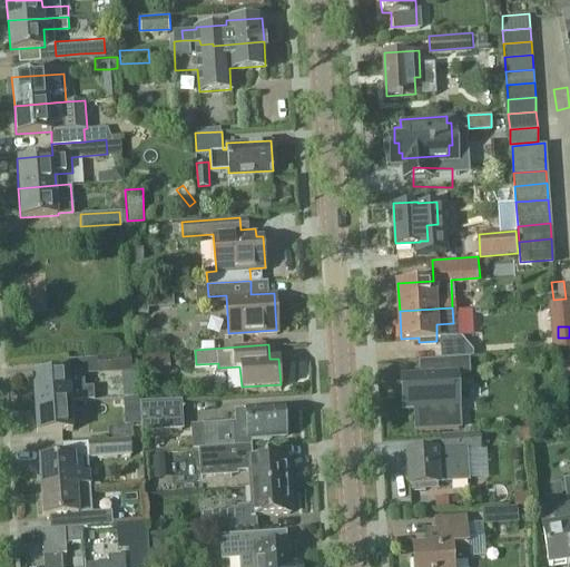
[(473,375),(472,351),(436,353),(436,375),(403,378),(404,407),(433,404),(434,420),(465,418),(463,377),(473,375)]
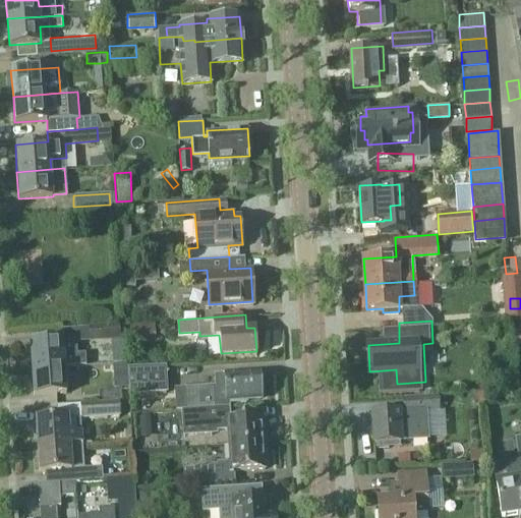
[(143,322),(131,323),(131,337),(143,336),(143,322)]
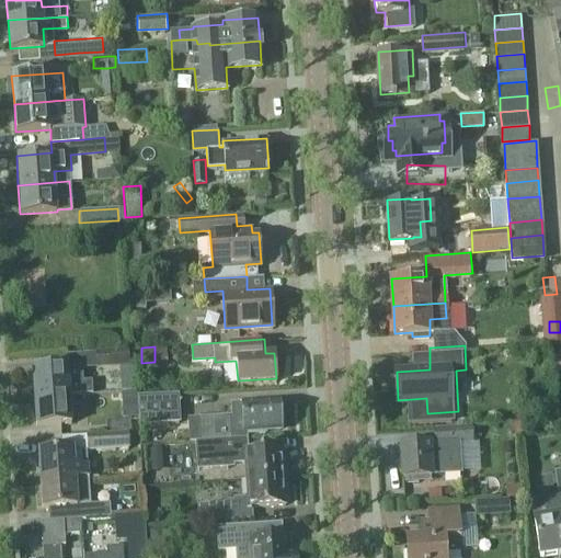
[(95,366),(127,364),(127,349),(95,351),(95,366)]
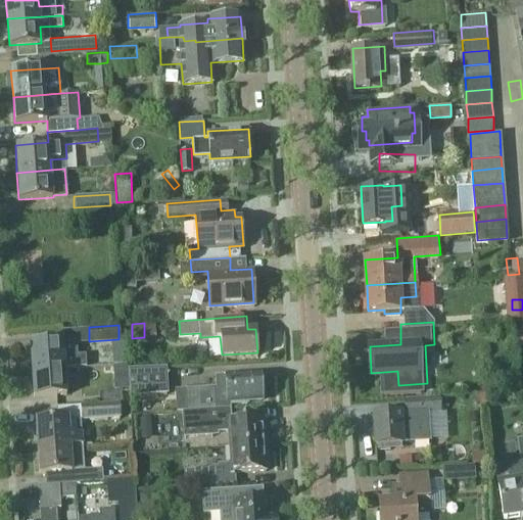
[(32,369),(64,366),(64,367),(89,365),(88,352),(79,353),(78,338),(31,342),(32,369)]
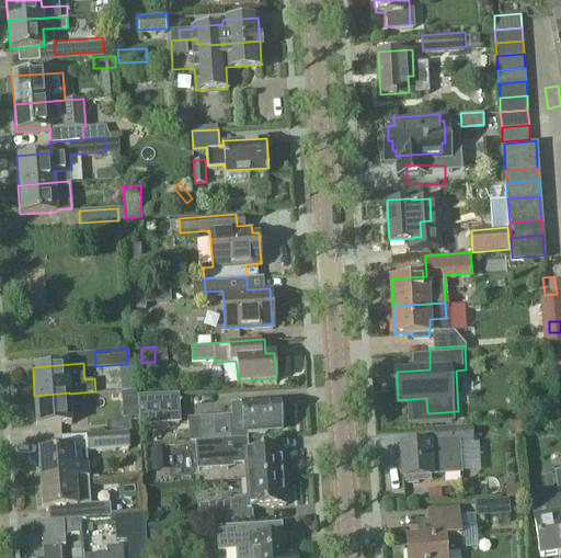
[(69,393),(34,396),(36,423),(71,421),(69,393)]
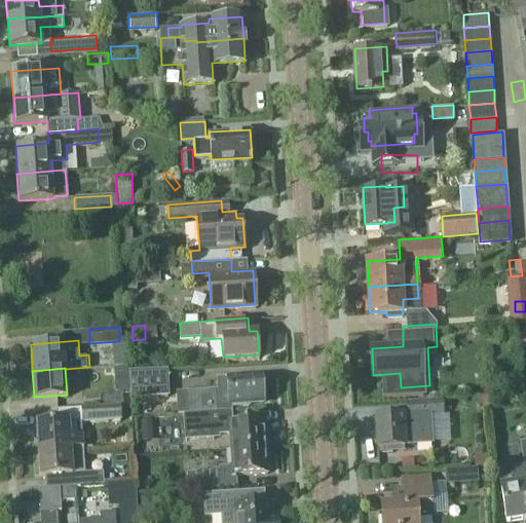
[(129,397),(170,394),(167,368),(127,370),(129,397)]
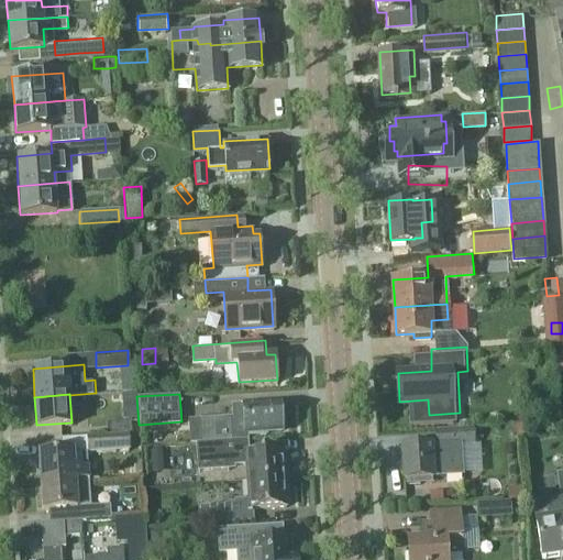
[(194,419),(195,441),(229,439),(229,437),(267,434),(267,431),(282,431),(279,402),(232,405),(232,417),(194,419)]
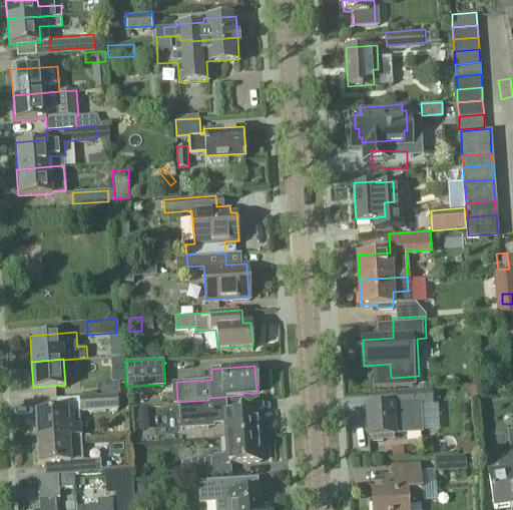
[(96,395),(116,393),(118,393),(117,382),(96,383),(96,395)]
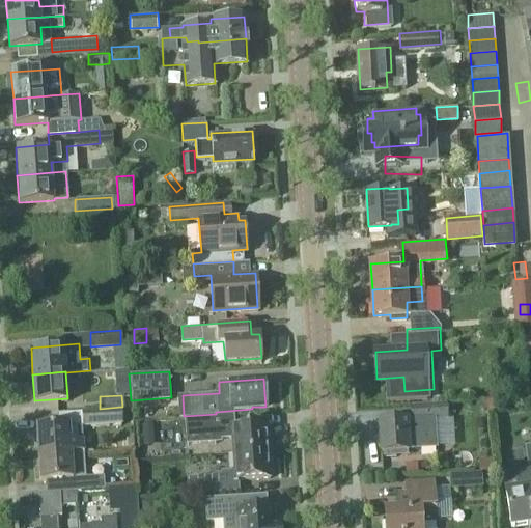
[(437,446),(435,417),(445,416),(444,400),(412,404),(413,418),(379,420),(381,450),(437,446)]
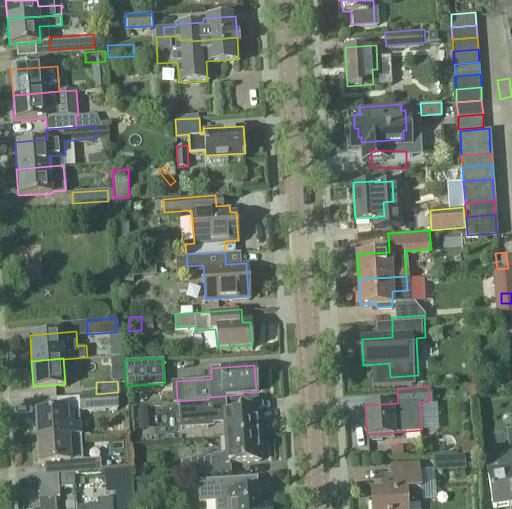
[(67,423),(67,411),(117,408),(116,392),(96,394),(54,397),(55,409),(35,411),(37,436),(79,433),(83,433),(82,422),(67,423)]
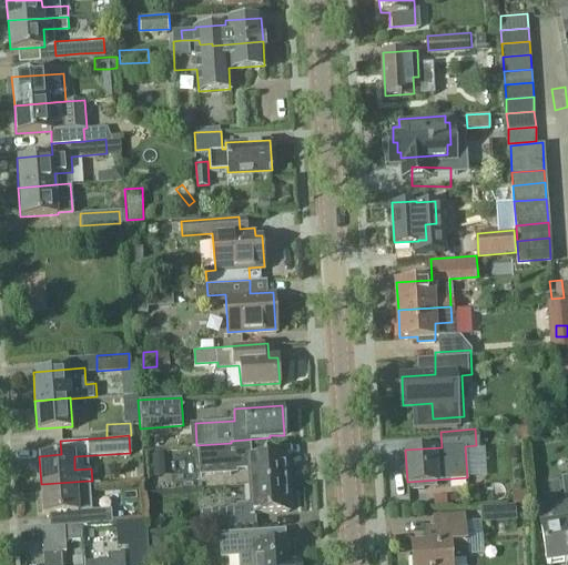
[(249,483),(290,480),(288,464),(285,464),(284,452),(251,454),(250,442),(231,443),(196,445),(199,474),(236,472),(235,467),(247,466),(249,483)]
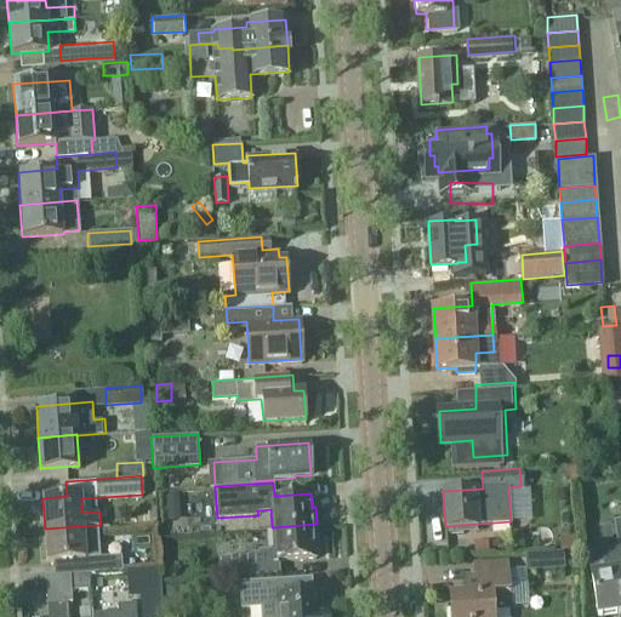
[(178,491),(164,492),(165,506),(180,504),(178,491)]
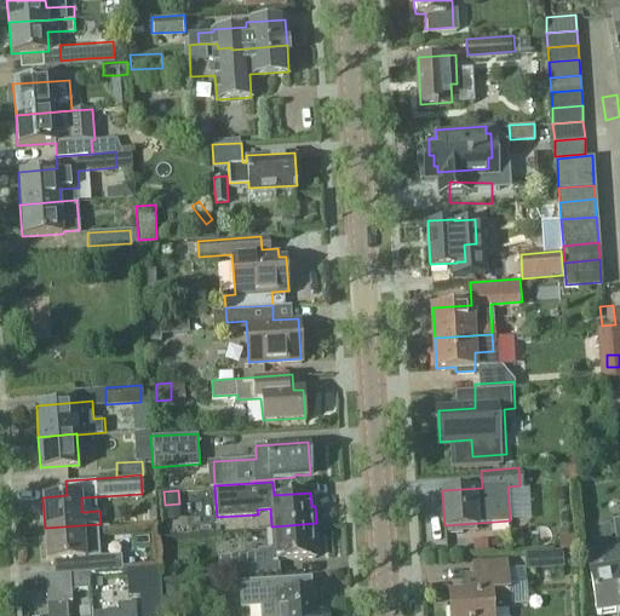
[(250,556),(219,557),(220,576),(277,573),(276,557),(314,554),(314,541),(317,541),(316,523),(271,527),(273,547),(258,548),(258,552),(250,553),(250,556)]
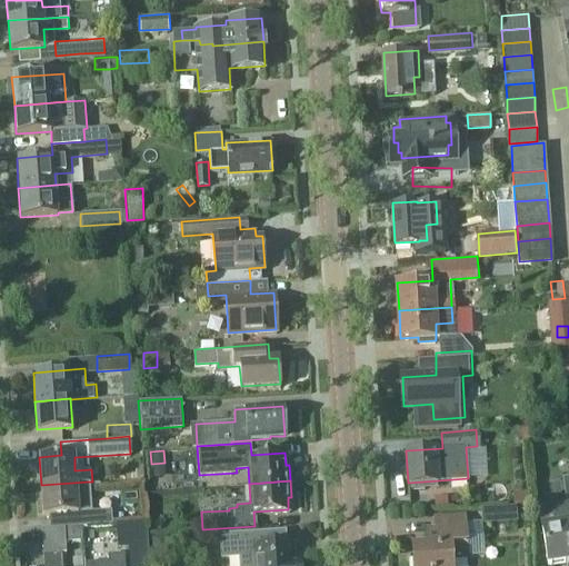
[(88,482),(41,485),(43,514),(89,510),(88,482)]
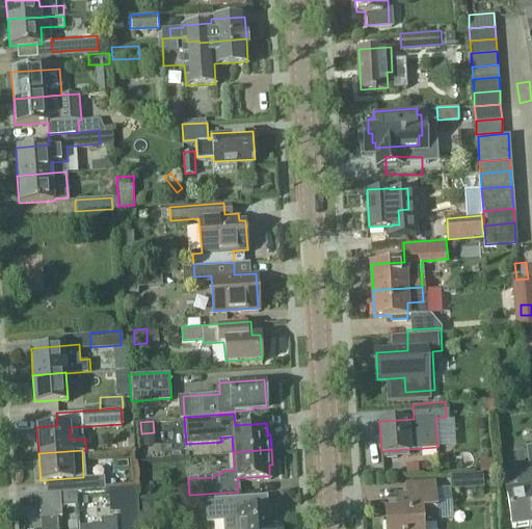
[(494,458),(479,459),(480,470),(495,469),(494,458)]
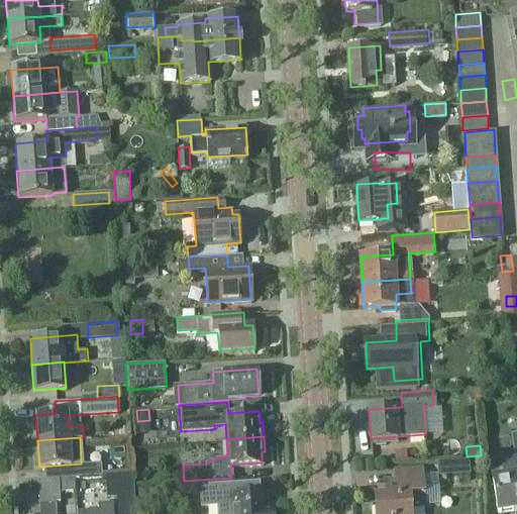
[(516,454),(490,459),(496,511),(516,508),(516,454)]
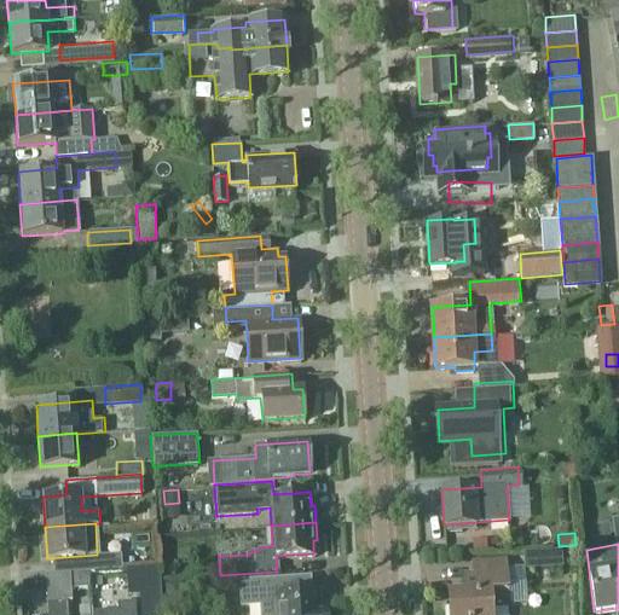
[(560,549),(524,551),(525,566),(560,564),(560,549)]
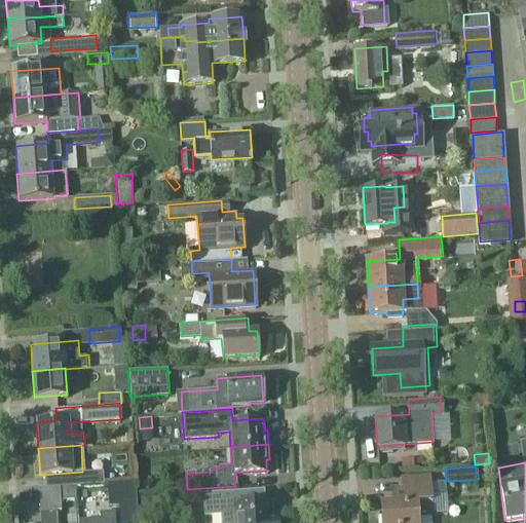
[(82,484),(106,483),(105,471),(82,472),(82,484)]
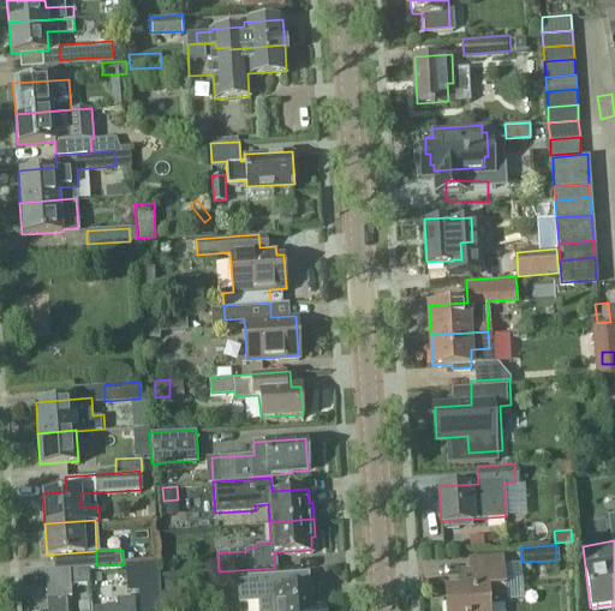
[(471,573),(463,574),(463,587),(445,588),(446,610),(487,610),(487,601),(505,600),(502,556),(470,558),(471,573)]
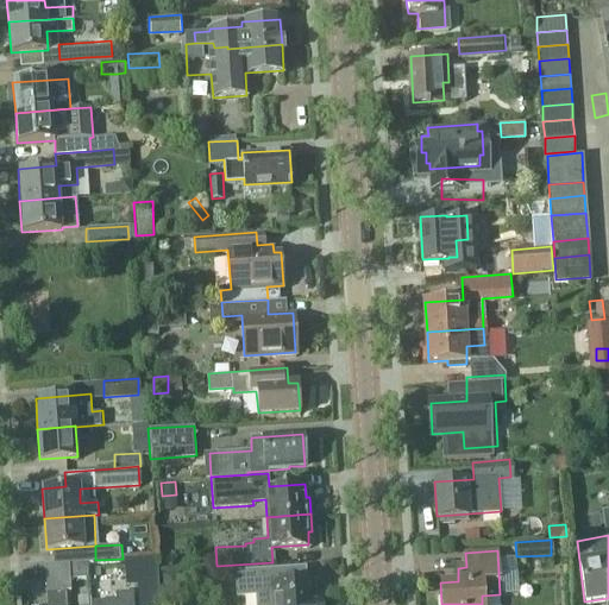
[(159,604),(157,558),(137,559),(139,604),(159,604)]
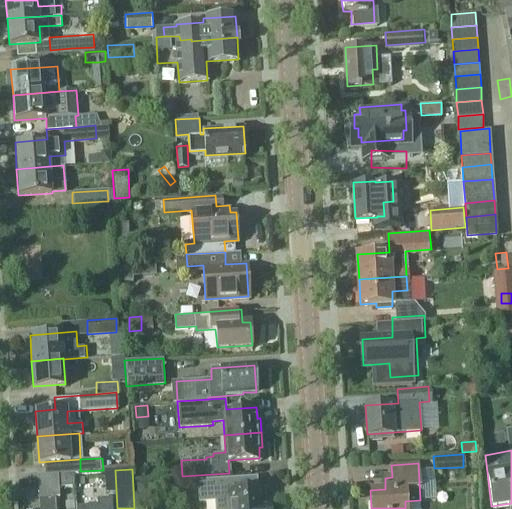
[(39,497),(61,496),(60,484),(74,483),(73,472),(38,474),(39,497)]
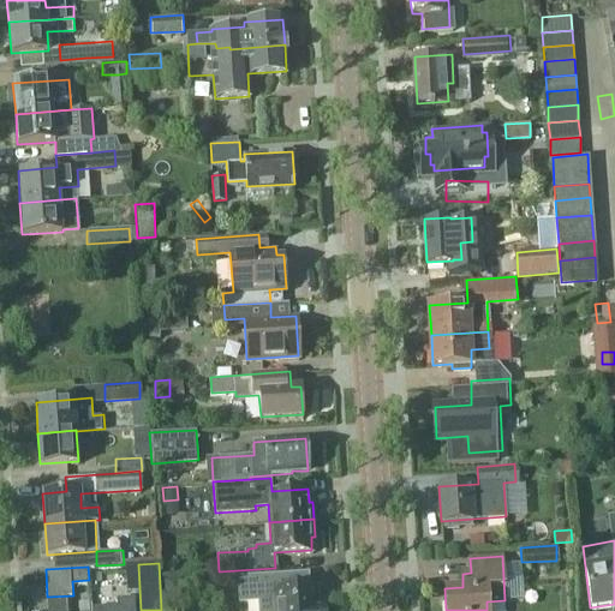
[(257,610),(322,610),(322,599),(317,599),(316,586),(291,588),(290,573),(237,576),(238,594),(245,600),(257,599),(257,610)]
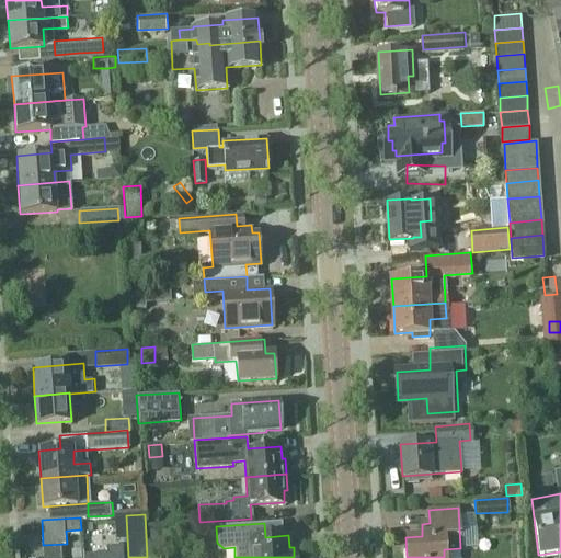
[(83,554),(83,557),(124,557),(123,546),(109,547),(109,553),(83,554)]
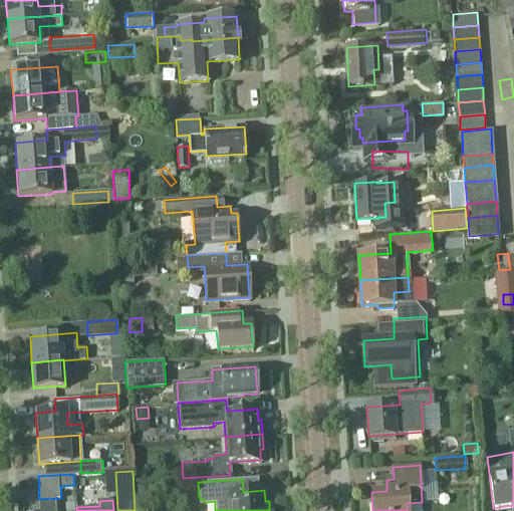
[(16,502),(16,510),(25,510),(25,502),(16,502)]
